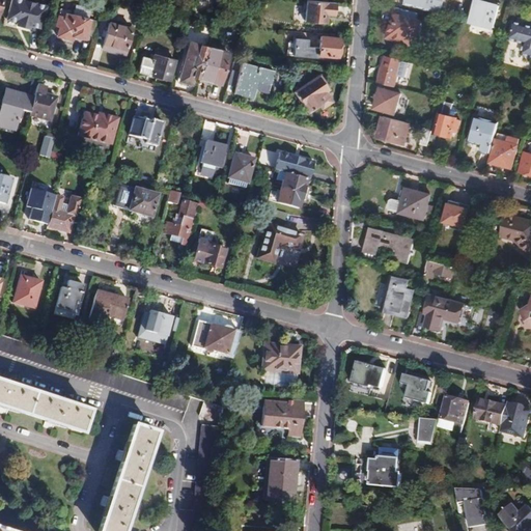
[(21,25),(21,27),(28,29),(29,26),(39,29),(45,6),(21,0),(10,0),(5,20),(16,23),(16,24),(21,25)]
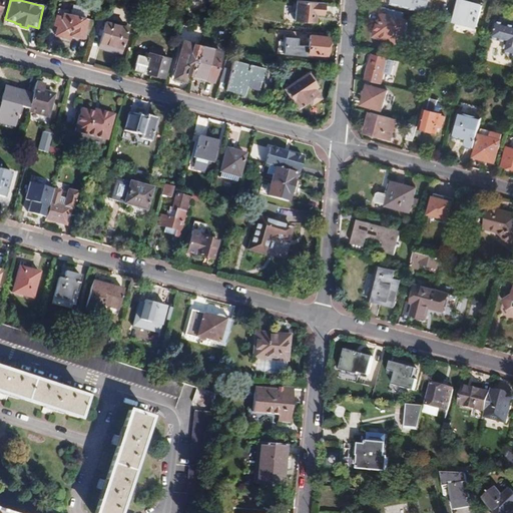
[(429,0),(391,0),(391,3),(427,13),(429,0)]
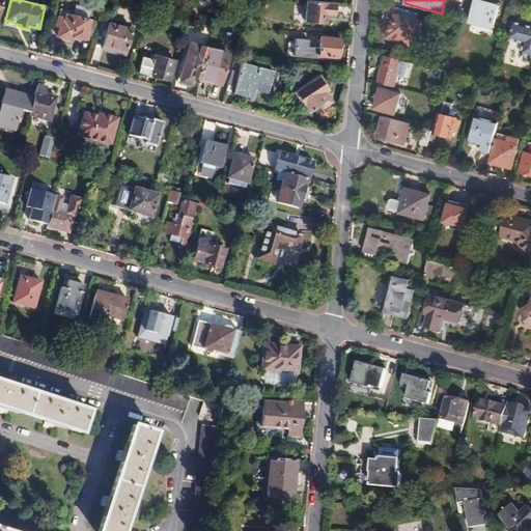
[(496,5),(480,1),(479,4),(472,2),(468,21),(490,28),(496,5)]
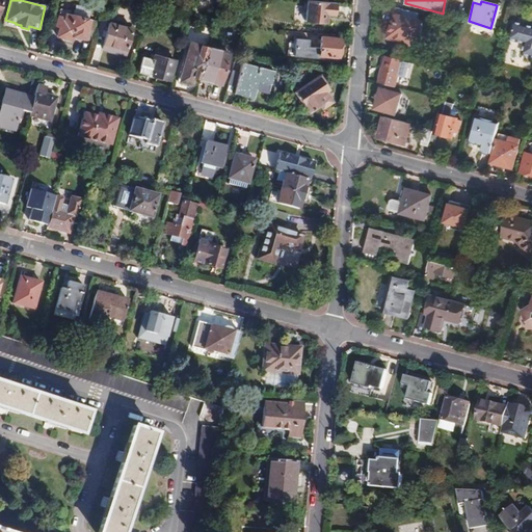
[(343,5),(311,3),(309,25),(331,27),(333,19),(342,19),(343,5)]
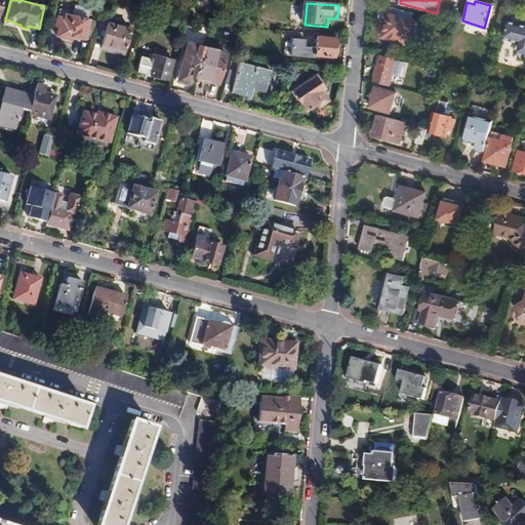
[(412,13),(390,7),(381,36),(408,43),(409,36),(412,37),(416,21),(411,19),(412,13)]
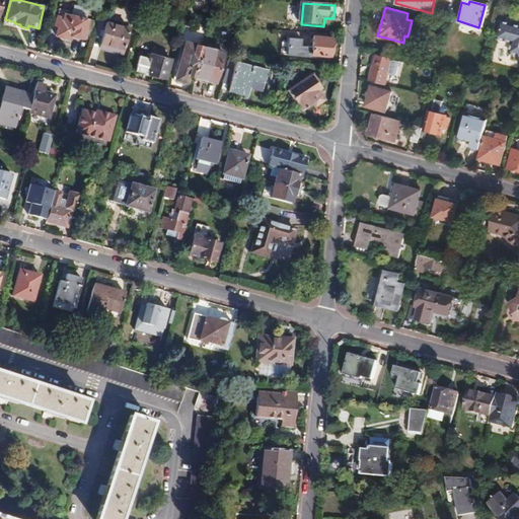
[(64,10),(59,8),(54,26),(57,27),(55,35),(69,40),(70,35),(81,39),(86,20),(64,13),(64,10)]
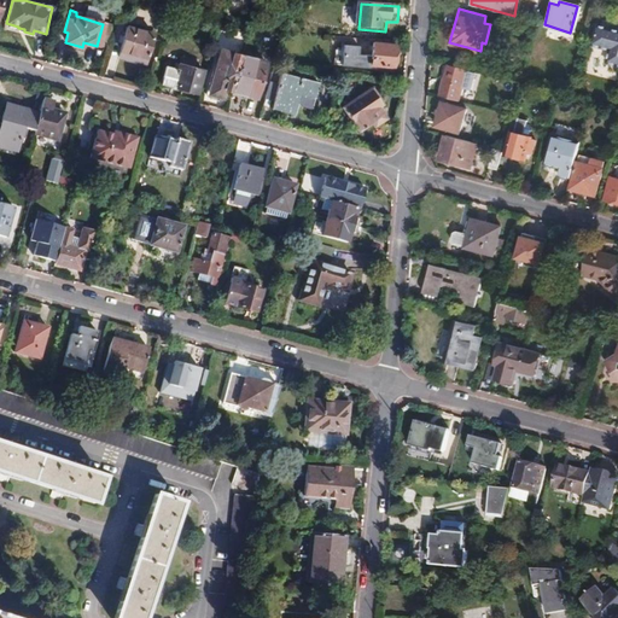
[(617,29),(595,24),(589,45),(607,50),(605,62),(617,64),(617,29)]
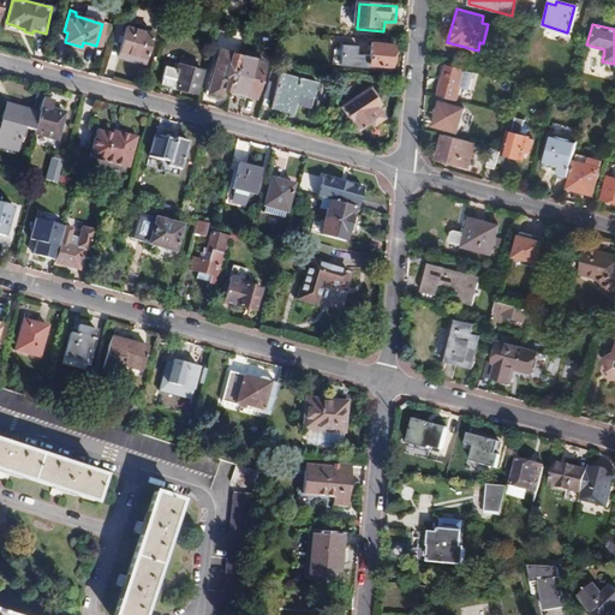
[(150,34),(124,27),(115,57),(143,64),(150,34)]
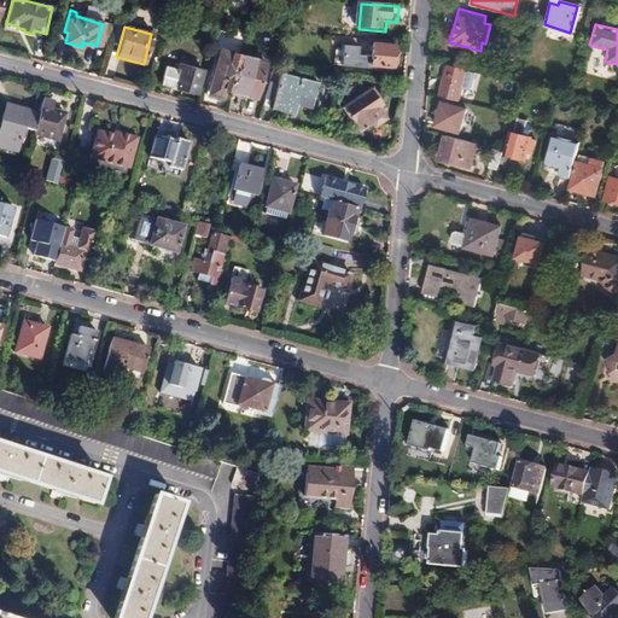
[(390,65),(392,45),(371,42),(369,54),(355,53),(355,46),(340,45),(339,64),(380,68),(380,64),(390,65)]
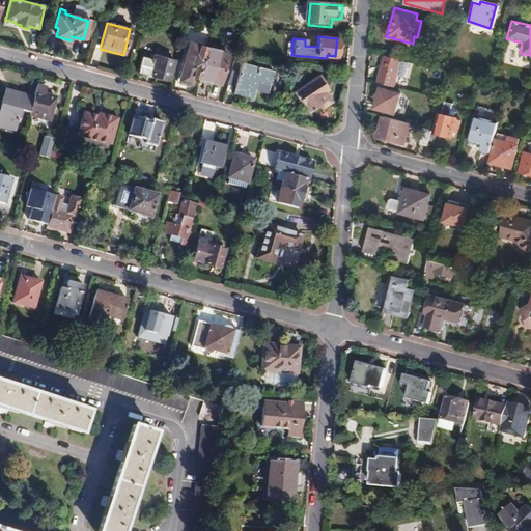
[(204,51),(205,48),(189,44),(178,81),(189,84),(192,76),(197,78),(204,51)]
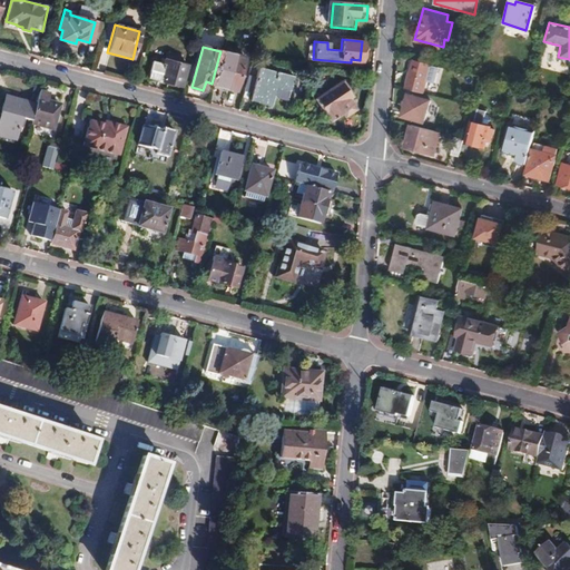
[(180,86),(186,65),(175,61),(176,56),(166,53),(163,64),(151,61),(147,77),(180,86)]
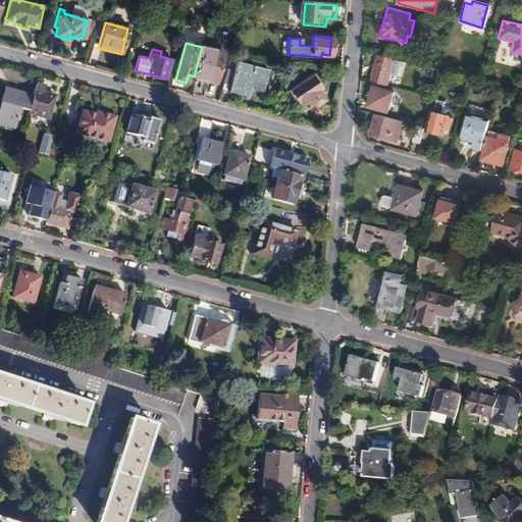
[(201,50),(194,76),(215,82),(222,56),(201,50)]
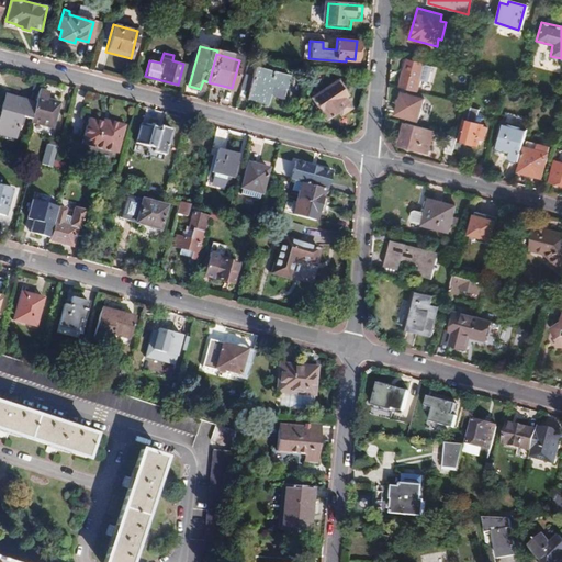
[(398,88),(416,92),(423,66),(406,62),(398,88)]
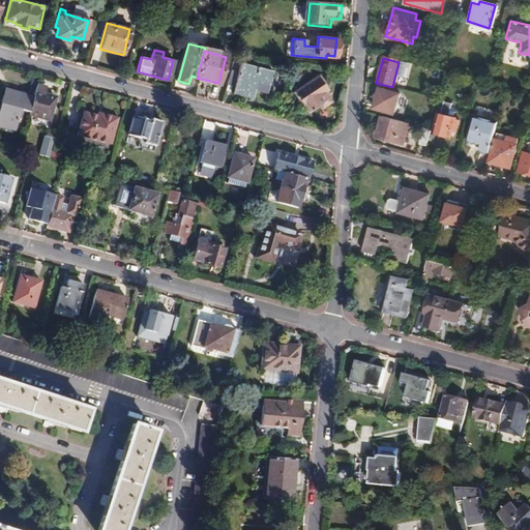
[(268,82),(270,71),(257,68),(257,67),(256,66),(254,70),(239,66),(240,63),(238,62),(229,99),(230,100),(232,92),(249,96),(255,79),(268,82)]
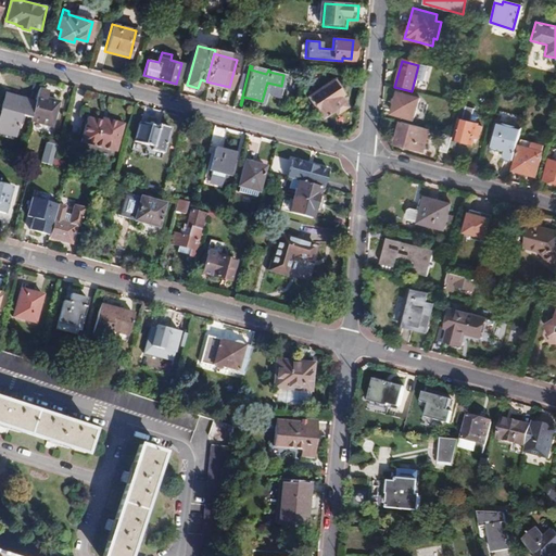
[(342,91),(332,78),(308,96),(325,119),(345,105),(339,95),(342,91)]
